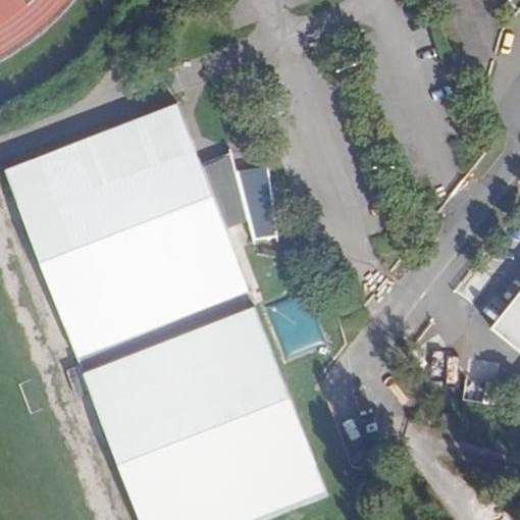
[(519,0),(500,0),(501,3),(519,8),(519,0)]
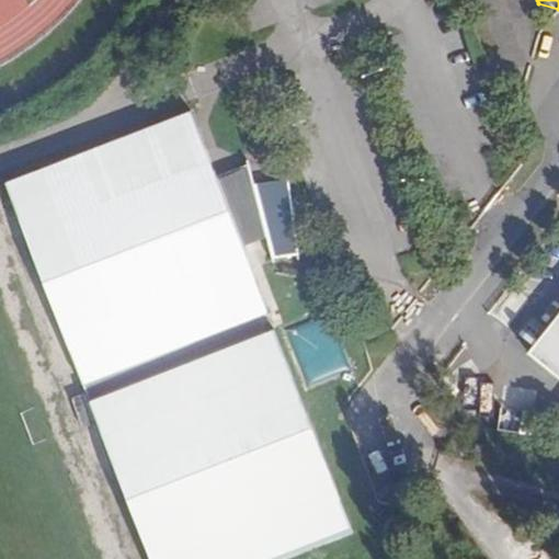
[(191,110),(2,181),(80,386),(270,315),(250,264),(214,169),(191,110)]
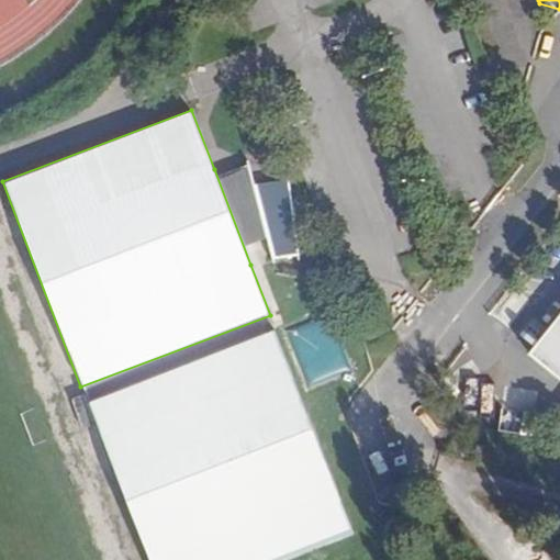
[(248,155),(214,169),(250,265),(271,257),(255,185),(248,155)]
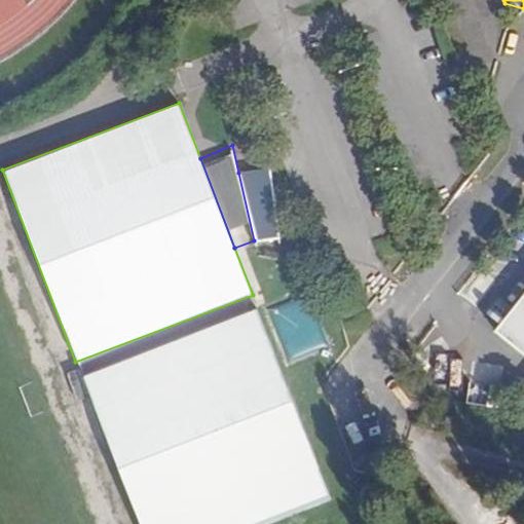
[(272,173),(238,173),(254,240),(255,248),(282,249),(272,173)]
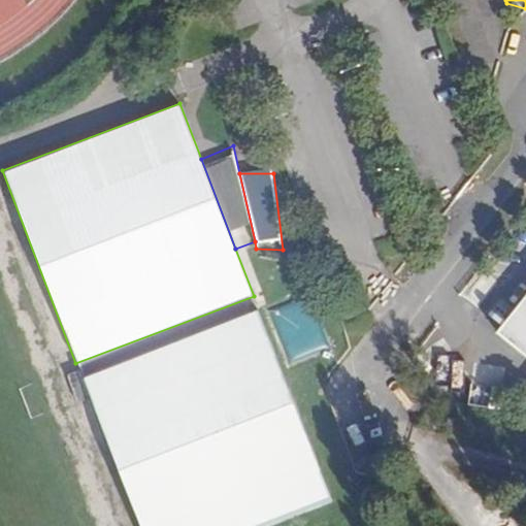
[(525,298),(497,335),(525,358),(525,298)]
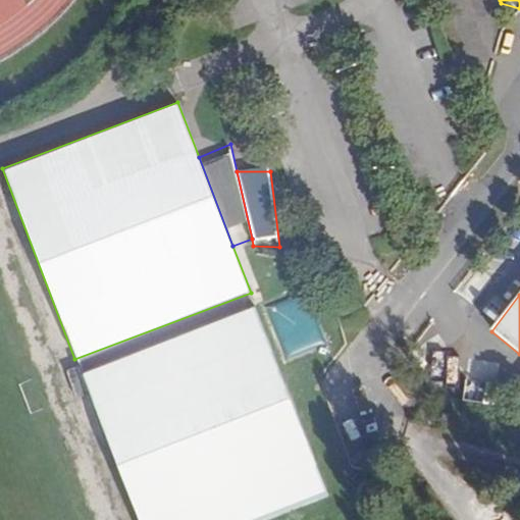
[(258,305),(82,372),(138,519),(266,519),(330,496),(258,305)]
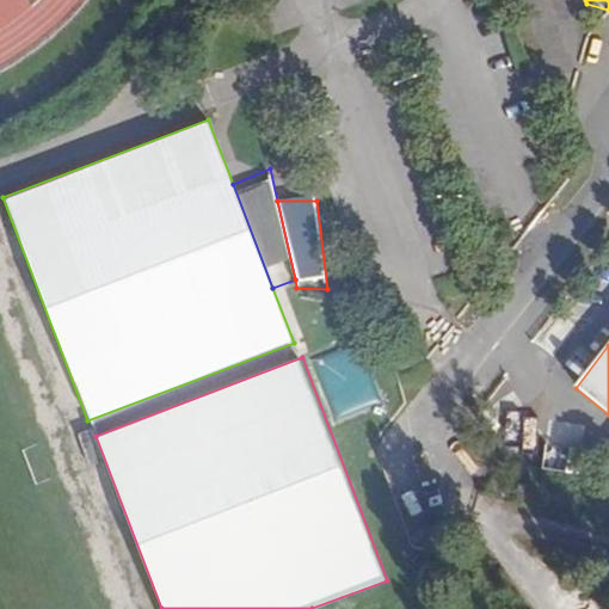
[(551,423),(542,466),(570,471),(578,428),(551,423)]
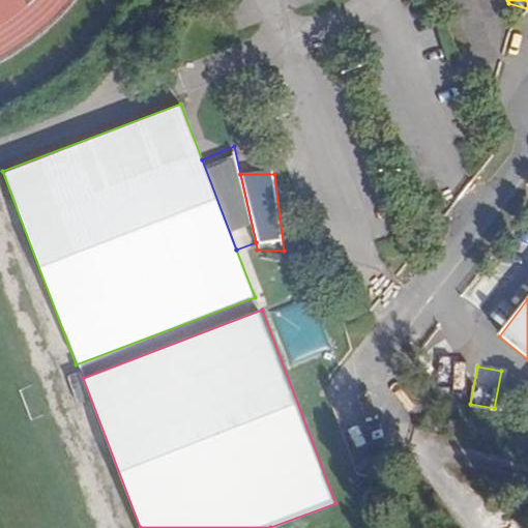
All buildings are outlined.
